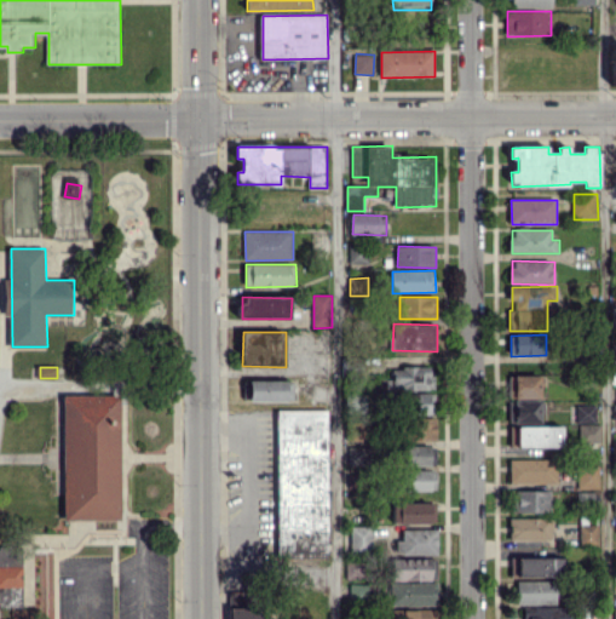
[(433,390),(433,367),(393,368),(395,379),(387,380),(387,391),(433,390)]
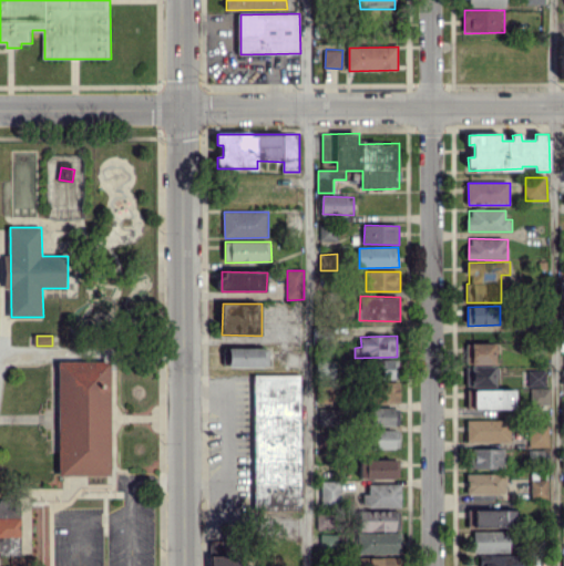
[(468,343),(467,364),(496,366),(496,343),(468,343)]
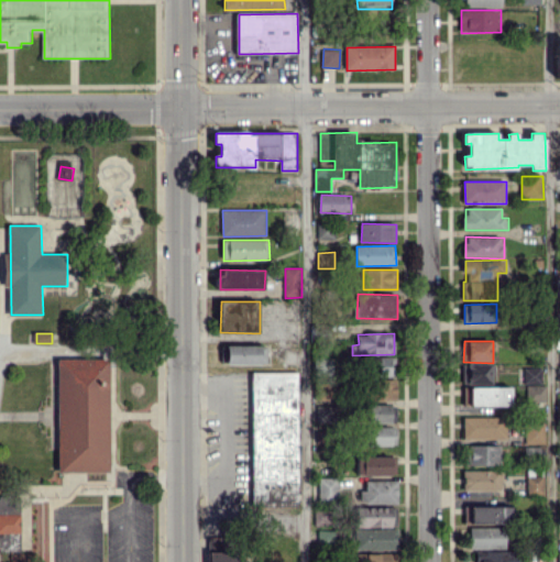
[(223,364),(266,365),(266,346),(223,345),(223,364)]
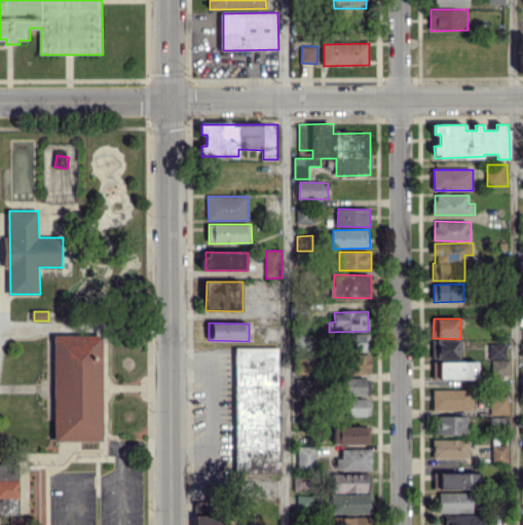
[(370,334),(346,334),(346,350),(370,351),(370,334)]
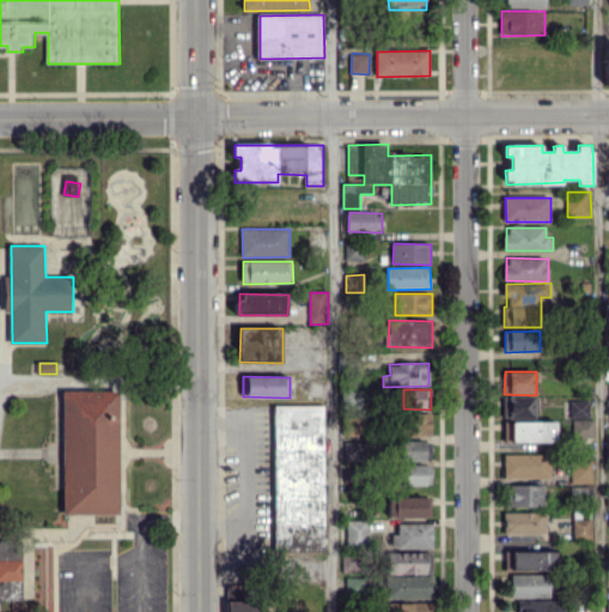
[(65,515),(121,515),(121,452),(120,391),(64,391),(64,453),(65,515)]
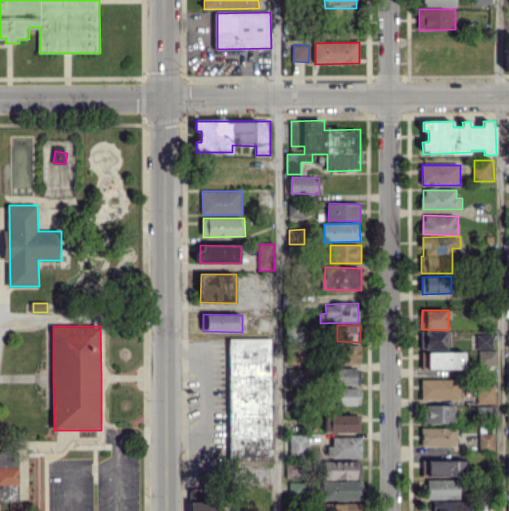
[(448,331),(422,330),(422,349),(447,349),(448,331)]
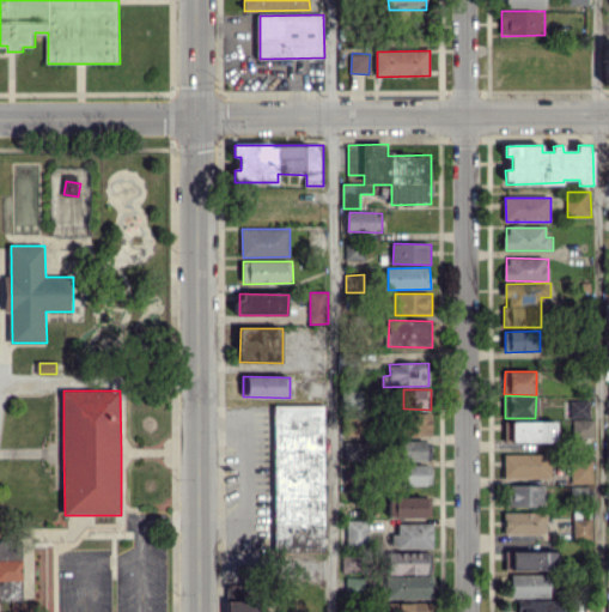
[(572,416),(590,417),(590,401),(572,400),(572,416)]
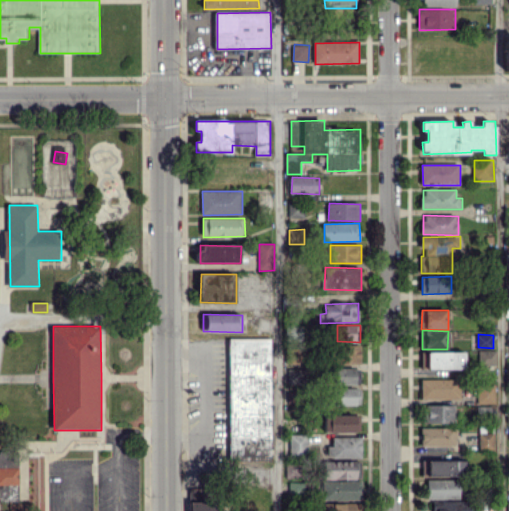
[(230,339),(231,461),(272,461),(271,339),(230,339)]
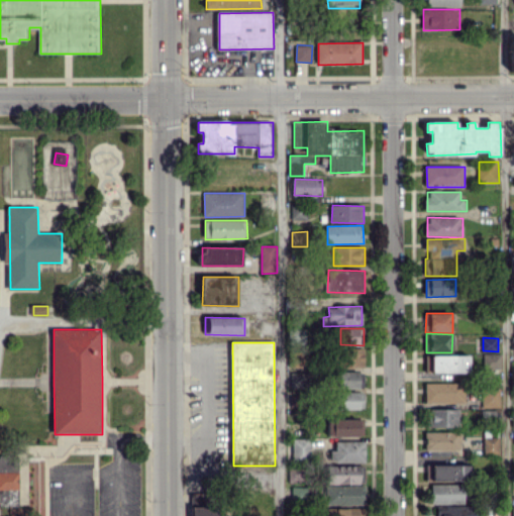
[(366,368),(365,348),(346,348),(347,368),(366,368)]
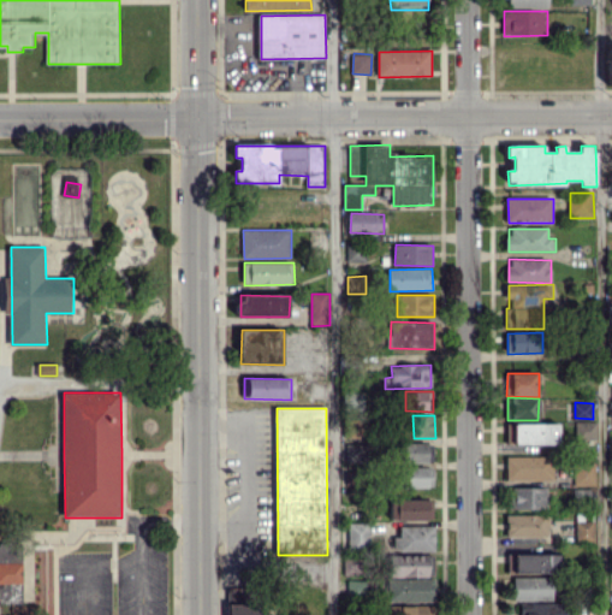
[(599,423),(576,423),(577,448),(599,448),(599,423)]
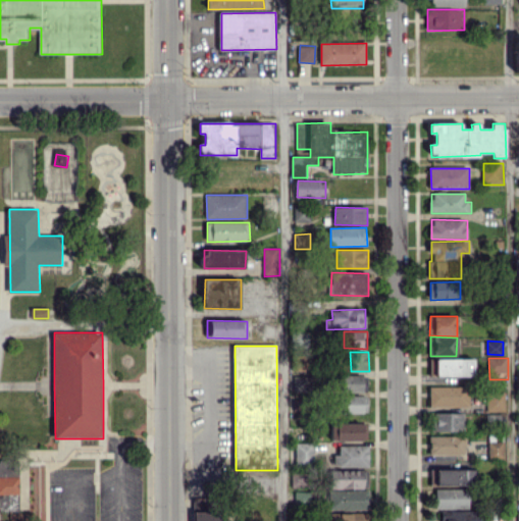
[(431,377),(475,376),(474,359),(430,360),(431,377)]
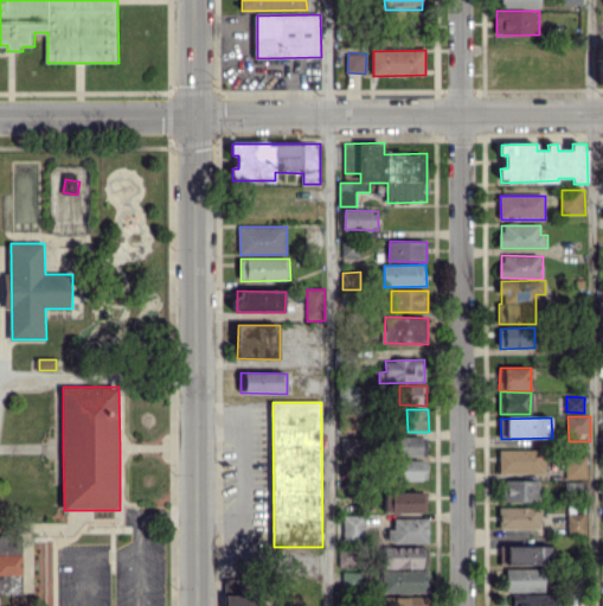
[(429,458),(429,439),(397,438),(397,457),(429,458)]
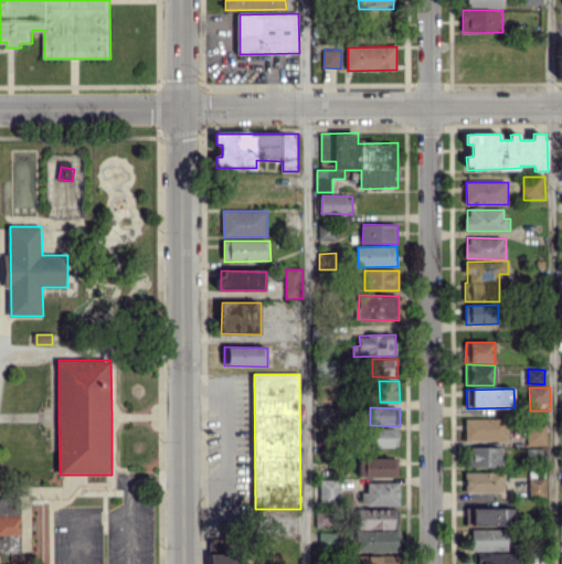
[(509,440),(509,418),(466,419),(467,442),(509,440)]
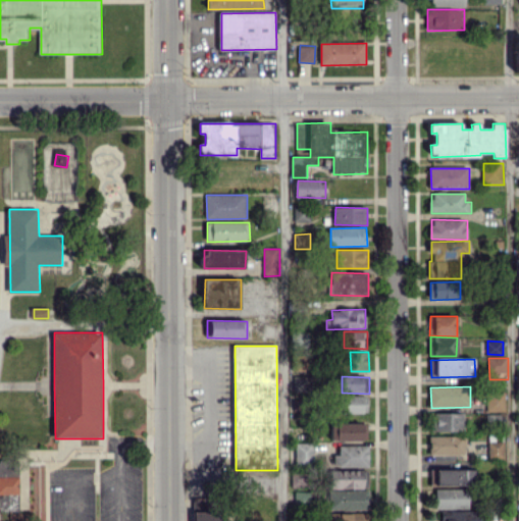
[(487,394),(487,412),(507,411),(506,394),(487,394)]
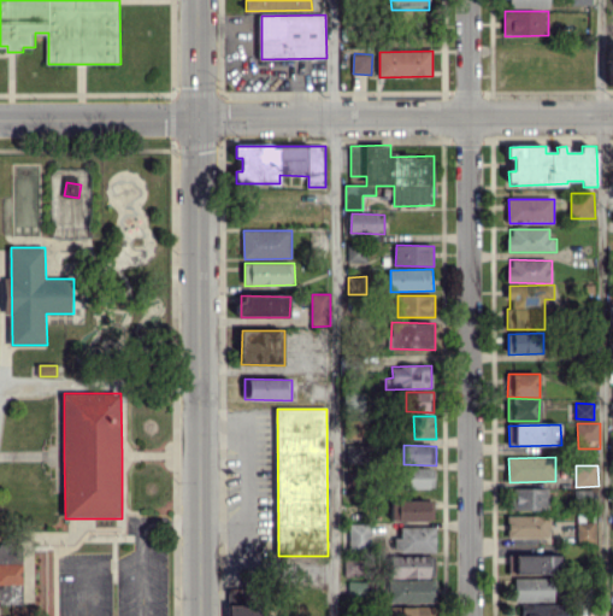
[(436,469),(406,468),(405,488),(436,490),(436,469)]
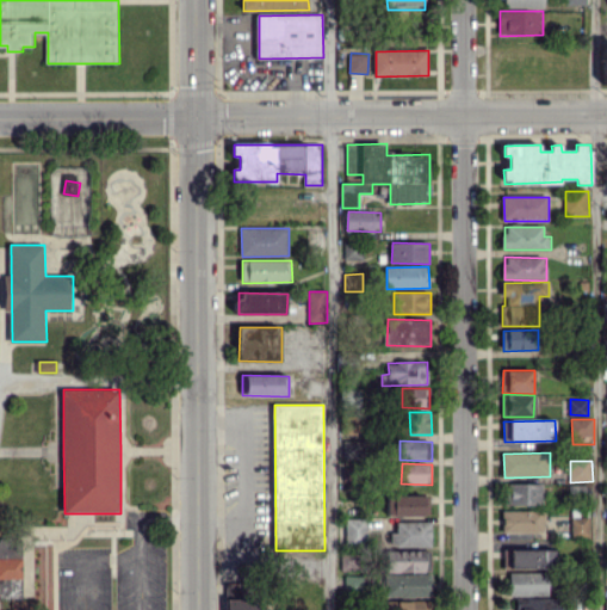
[(544,485),(507,484),(507,505),(544,506),(544,485)]
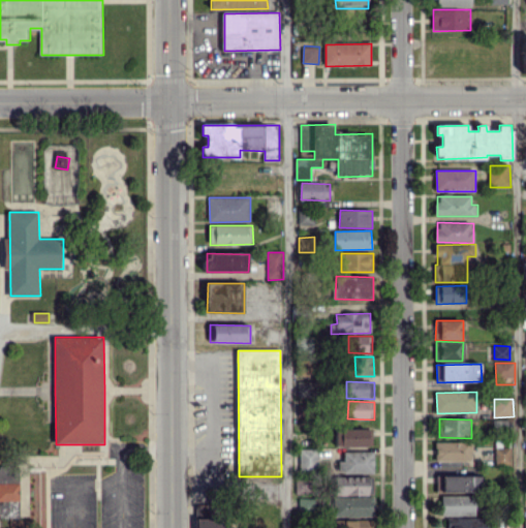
[(373,446),(374,429),(337,429),(336,446),(373,446)]
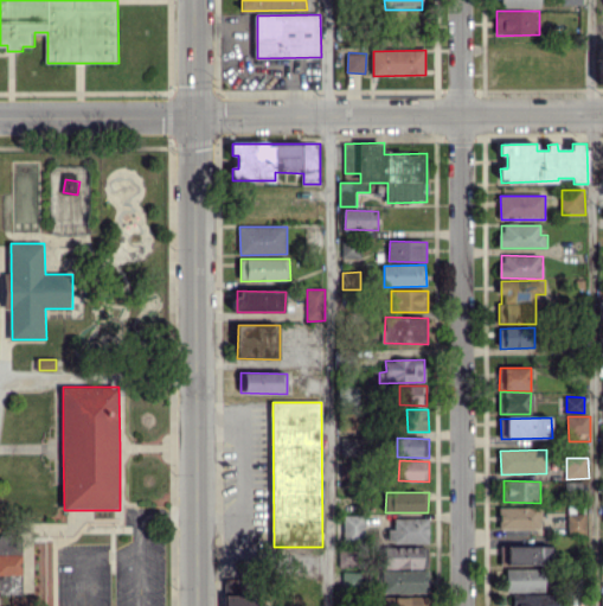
[(501,530),(543,529),(541,508),(500,508),(501,530)]
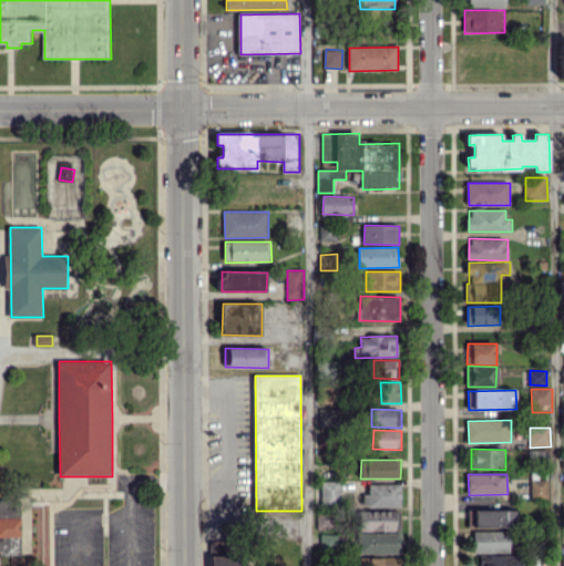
[(532,500),(549,500),(549,481),(533,480),(532,500)]
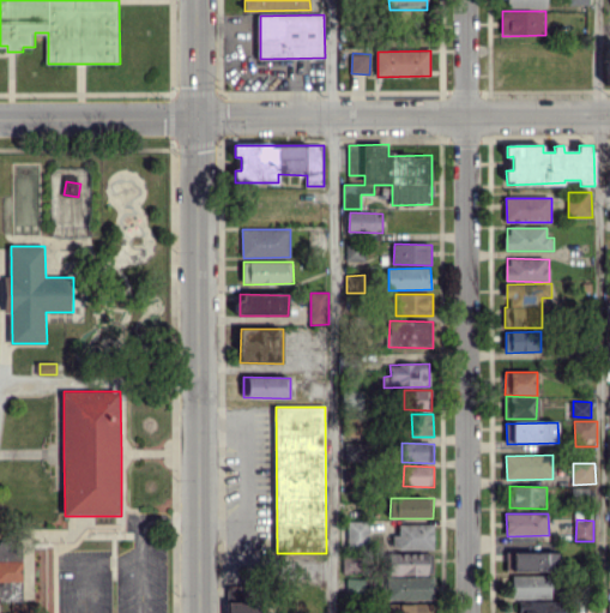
[(348,546),(370,546),(370,522),(349,522),(348,546)]
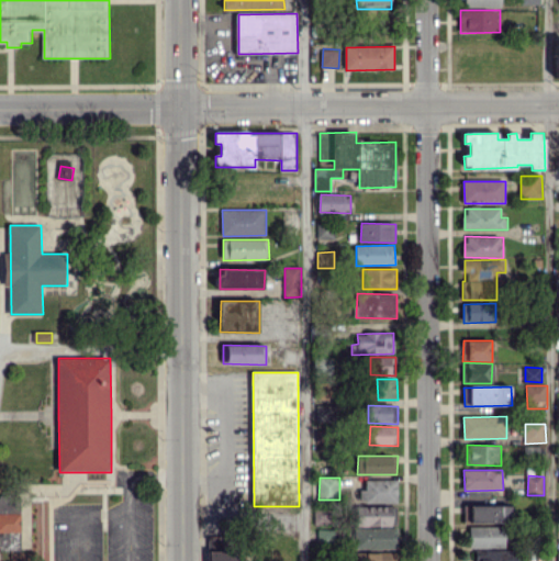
[(399,503),(398,480),(366,481),(366,490),(360,490),(360,504),(399,503)]
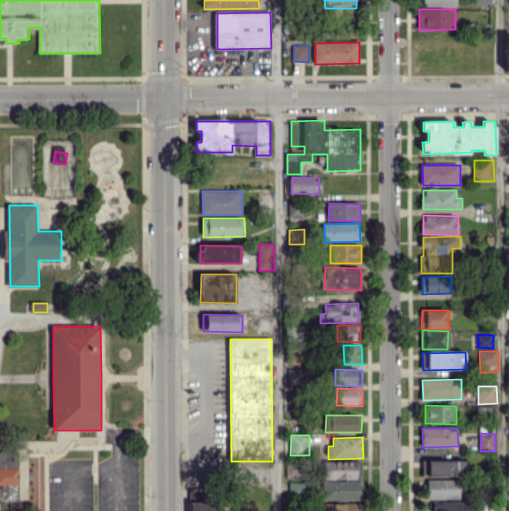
[(0,500),(20,500),(19,453),(0,453),(0,500)]
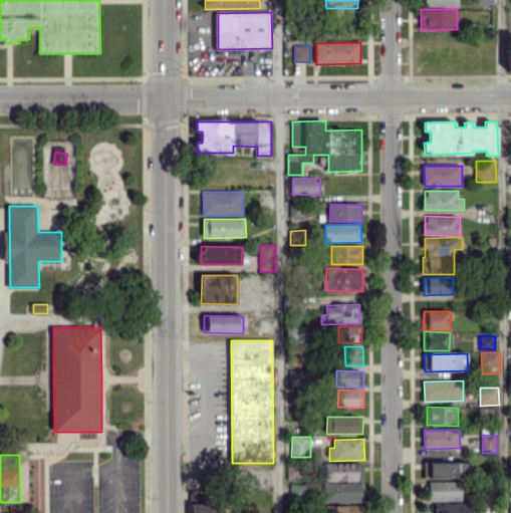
[(426,463),(426,478),(467,478),(467,456),(440,456),(440,463),(426,463)]
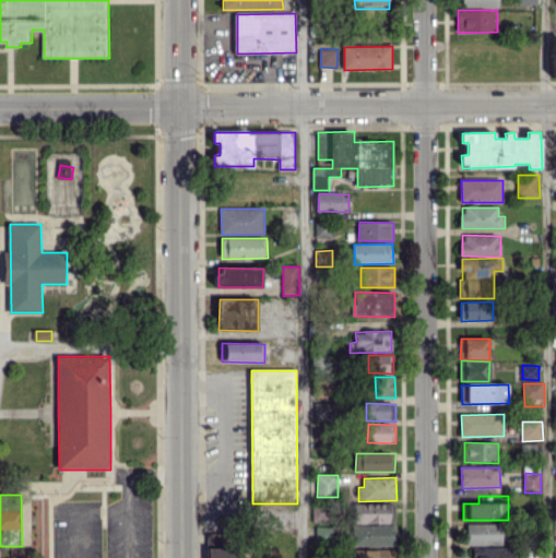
[(353,524),(395,523),(395,503),(352,506),(353,524)]
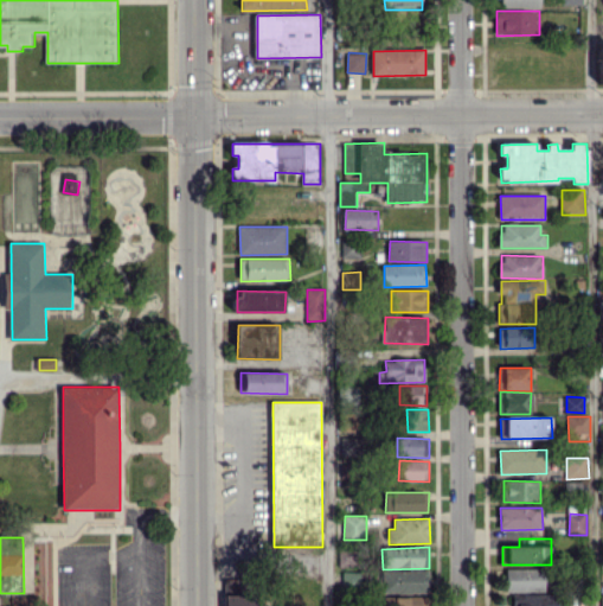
[(341,568),(361,567),(360,549),(340,550),(341,568)]
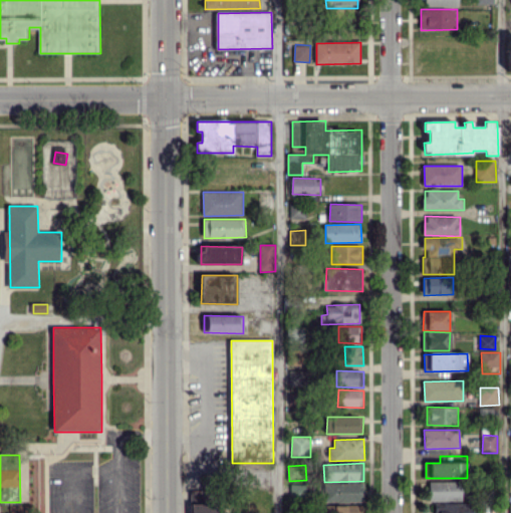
[(430,501),(462,502),(463,483),(430,482),(430,501)]
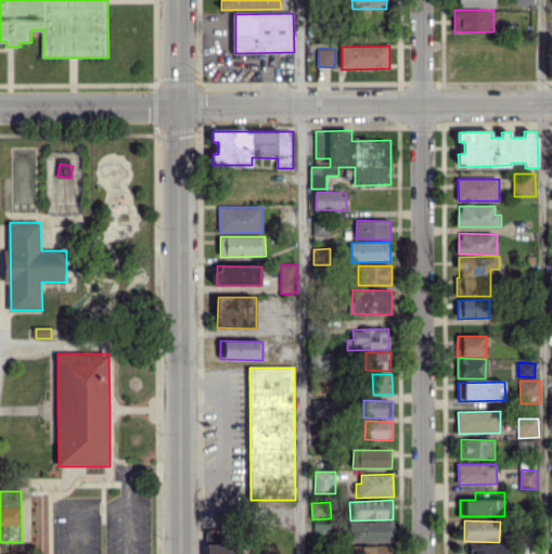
[(347,542),(393,543),(394,523),(348,522),(347,542)]
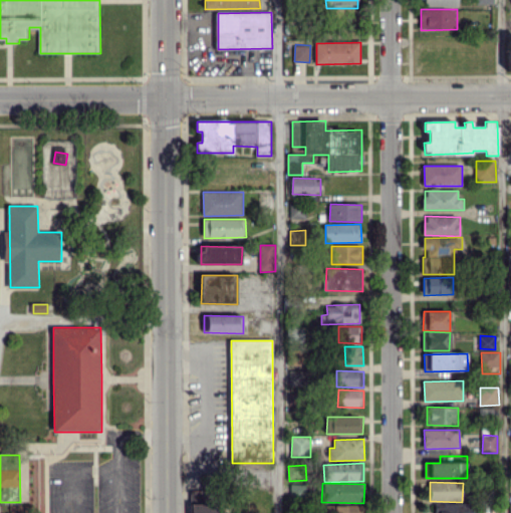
[(223,512),(224,504),(205,505),(205,491),(192,491),(192,512),(223,512)]
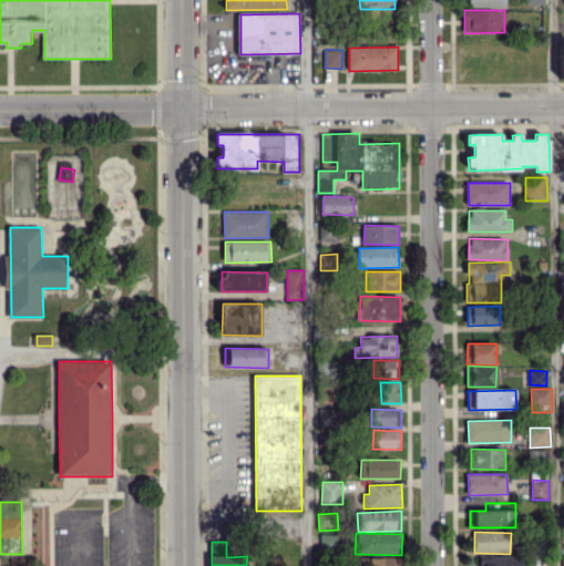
[(525,565),(526,555),(480,556),(480,565),(525,565)]
